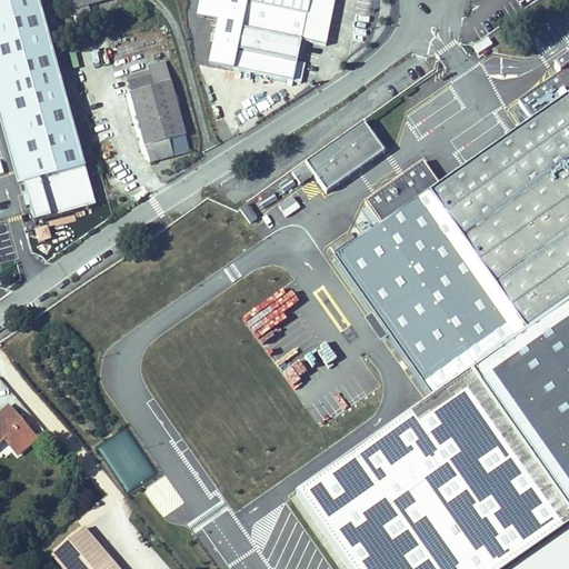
[(110,0),(67,0),(72,18),(89,12),(88,8),(111,1),(110,0)]
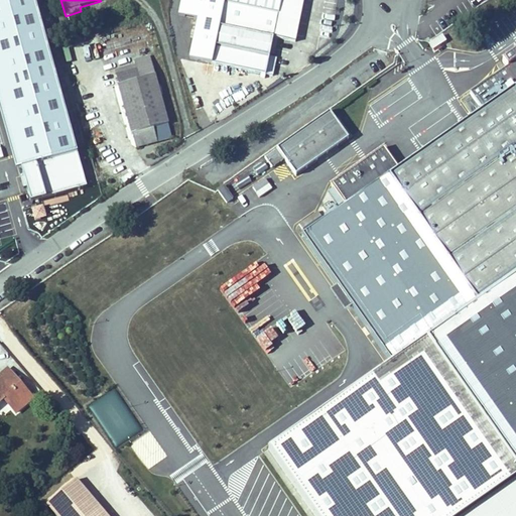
[(216,45),(209,44),(205,61),(273,77),(276,58),(269,57),(273,37),(295,42),(303,0),(280,0),(281,1),(275,0),(225,0),(225,3),(220,26),(216,45)]
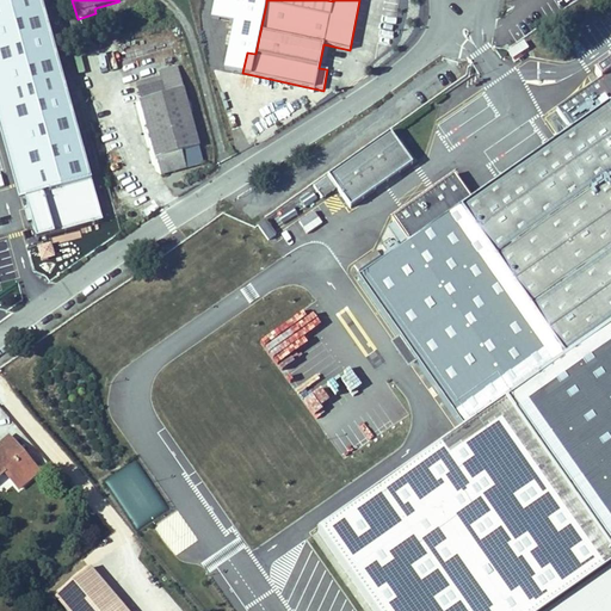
[(266,4),(260,2),(254,30),(260,31),(266,4)]
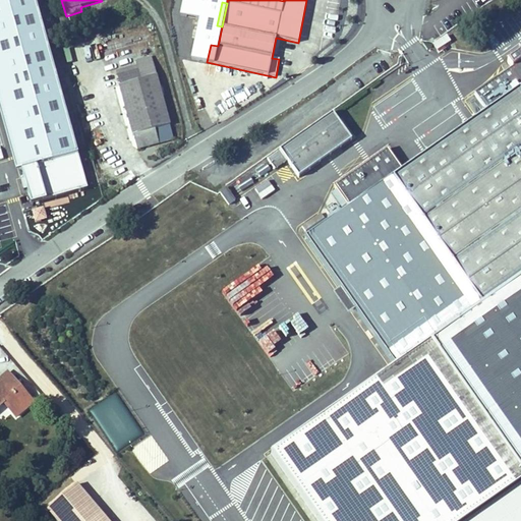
[(207,62),(211,45),(201,43),(198,61),(207,62)]
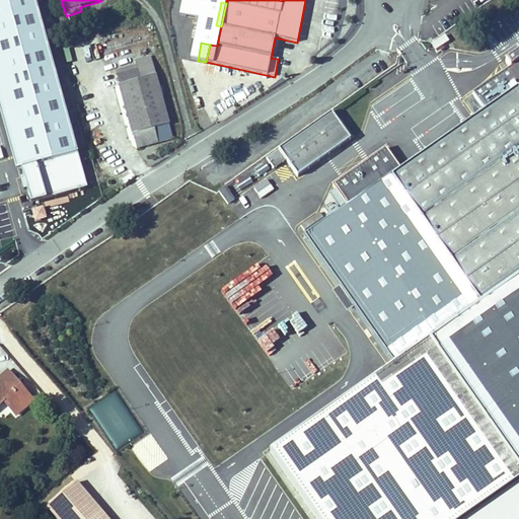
[(172,139),(151,57),(136,61),(137,66),(117,72),(120,85),(119,85),(133,135),(134,135),(137,148),(172,139)]
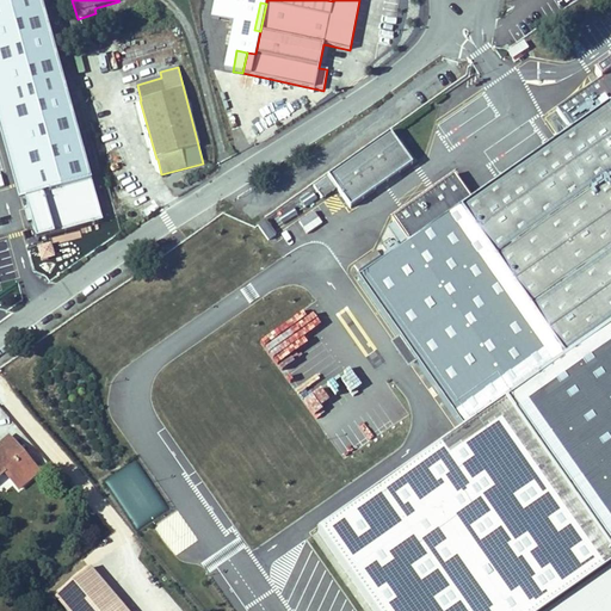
[(572,133),(358,281),(461,427),(494,403),(608,566),(610,562),(610,76),(559,113),(572,133)]
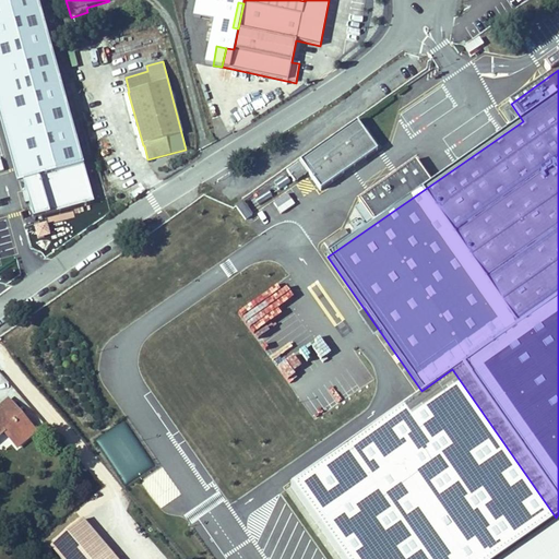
[(357,121),(287,170),(295,182),(308,173),(321,190),(378,151),(357,121)]
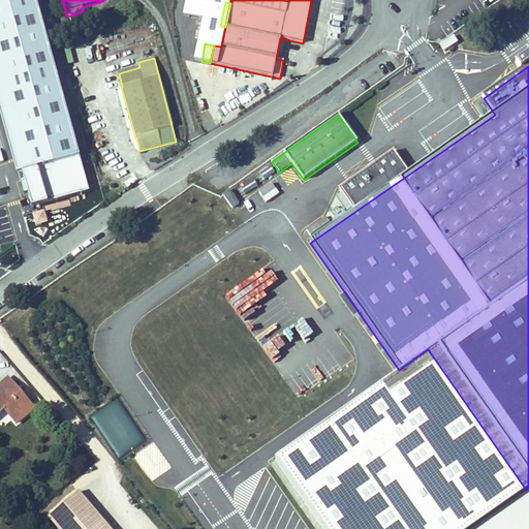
[(229,190),(223,195),(232,209),(239,204),(229,190)]
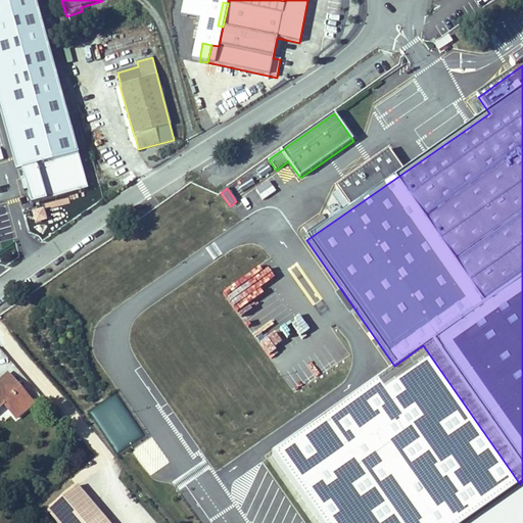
[(0,218),(0,247),(30,238),(20,211),(0,218)]
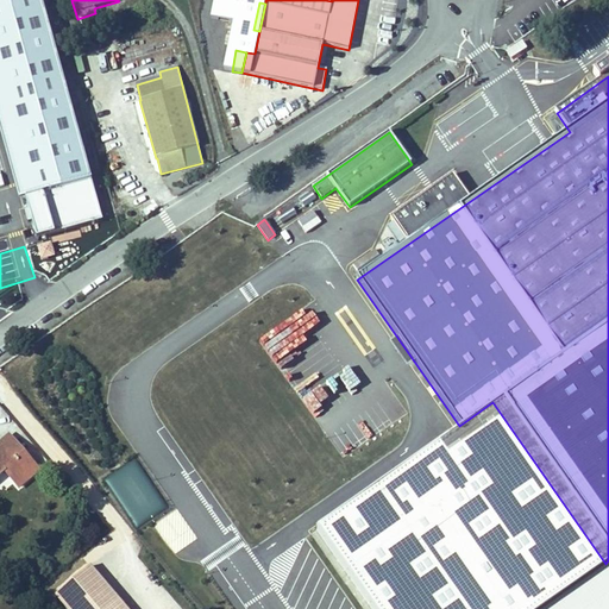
[(608,608),(608,560),(606,564),(493,402),(459,426),(308,529),(363,608),(608,608)]
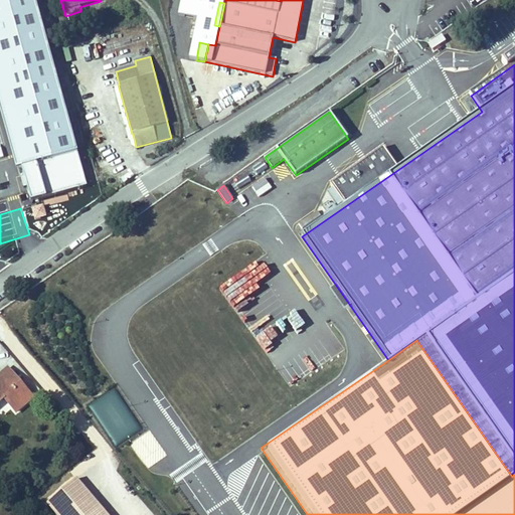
[(0,401),(4,398),(16,412),(33,398),(7,369),(1,374),(4,377),(6,380),(0,384),(0,401)]
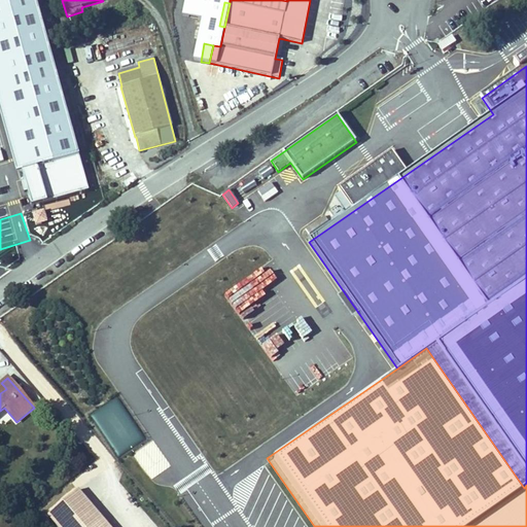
[(108,526),(75,487),(42,515),(53,526),(108,526)]
